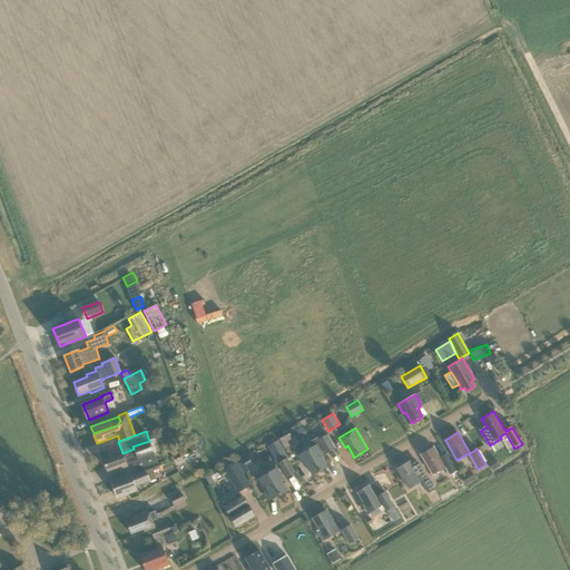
[(285,450),(291,446),(287,441),(292,439),(290,433),(279,439),(285,450)]
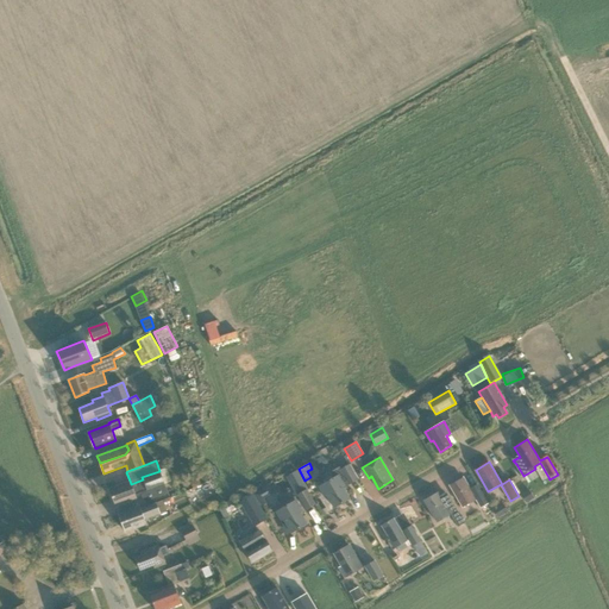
[(535,465),(534,466),(535,469),(540,477),(542,481),(548,477),(540,463),(535,465)]
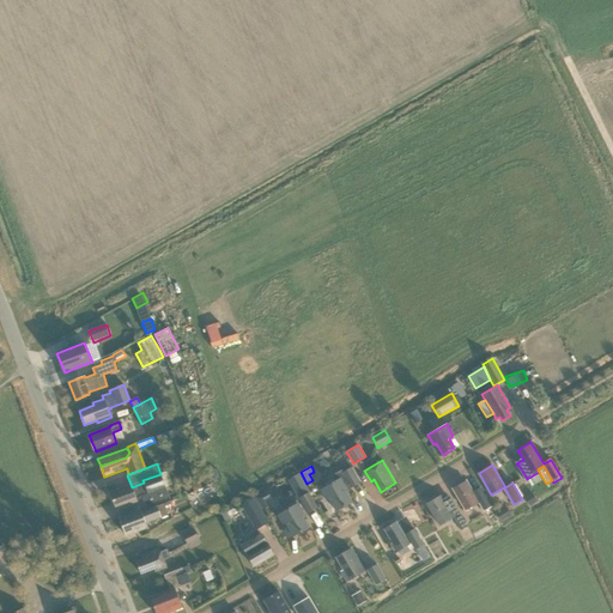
[(346,486),(350,484),(351,487),(360,483),(351,467),(343,472),(340,469),(333,474),(333,483),(321,490),(326,498),(328,497),(337,510),(352,502),(345,491),(347,490),(346,486)]
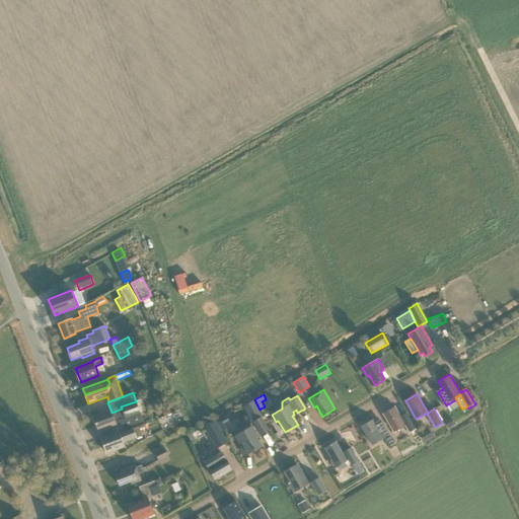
[(144,422),(140,412),(146,410),(142,399),(136,401),(121,406),(122,409),(112,413),(110,410),(93,417),(98,431),(116,424),(115,421),(120,420),(124,429),(144,422)]
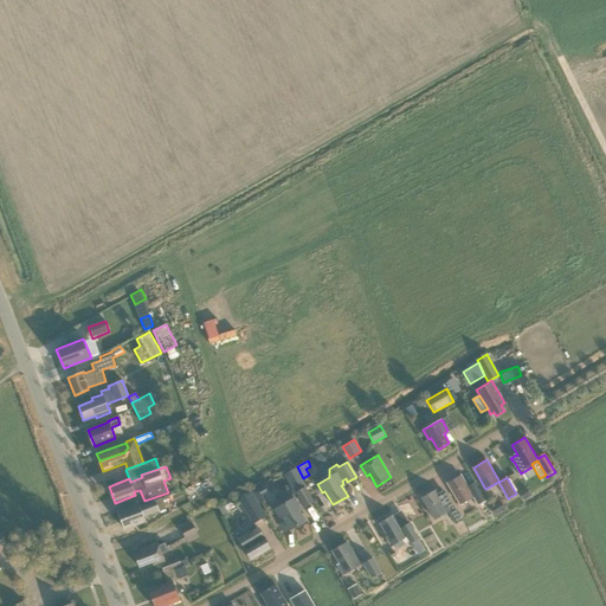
[(295,468),(284,474),(290,484),(301,478),(295,468)]
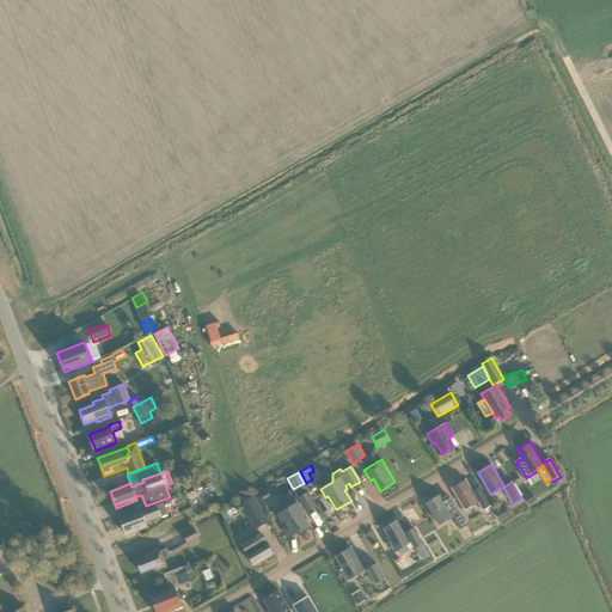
[(465,479),(452,487),(465,510),(478,502),(483,510),(490,507),(479,487),(472,491),(465,479)]
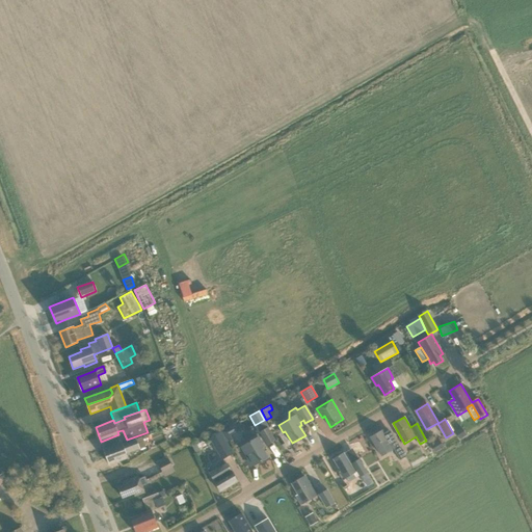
[(260,431),(268,445),(275,441),(268,427),(260,431)]
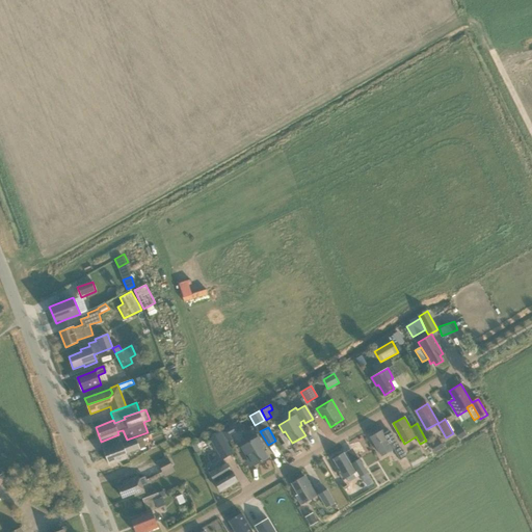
[(454,431),(459,440),(467,435),(463,431),(461,432),(459,428),(454,431)]
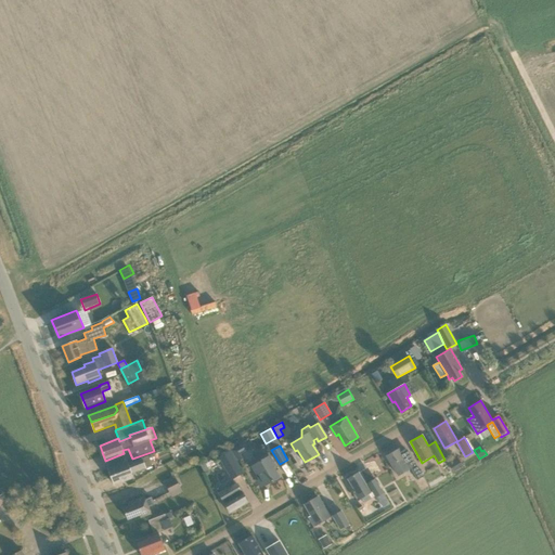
[(412,459),(407,462),(399,448),(387,455),(398,476),(411,468),(417,479),(423,476),(412,459)]
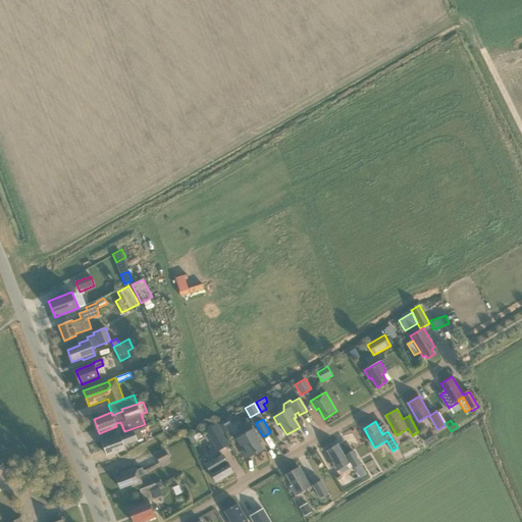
[(228,445),(216,424),(205,430),(218,452),(228,445)]
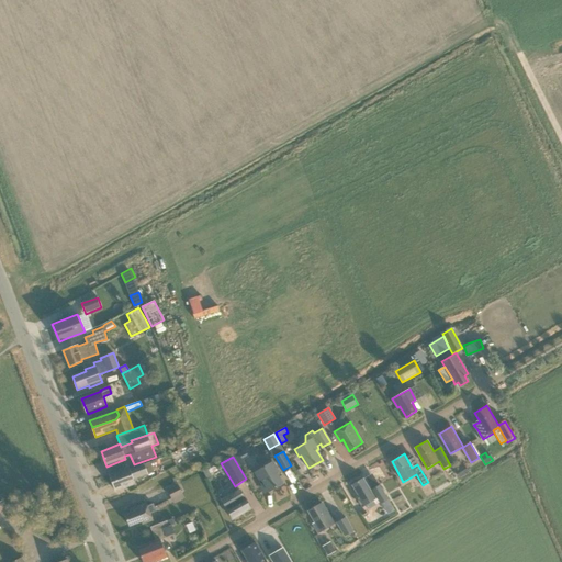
[(259,480),(261,479),(269,492),(283,483),(278,473),(279,472),(273,461),(255,472),(259,480)]
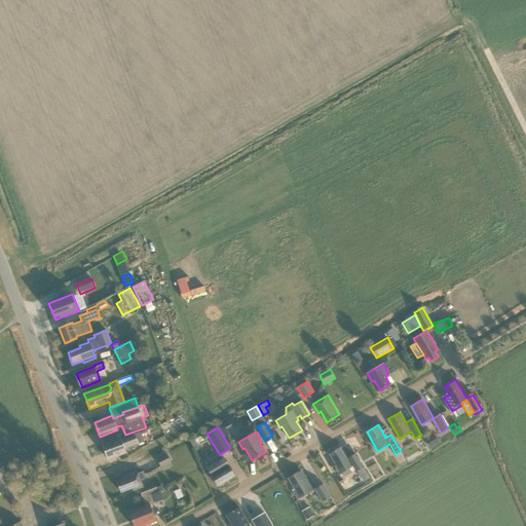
[(144,442),(140,433),(135,435),(135,434),(121,439),(120,436),(102,443),(108,459),(126,452),(124,448),(139,443),(139,444),(144,442)]
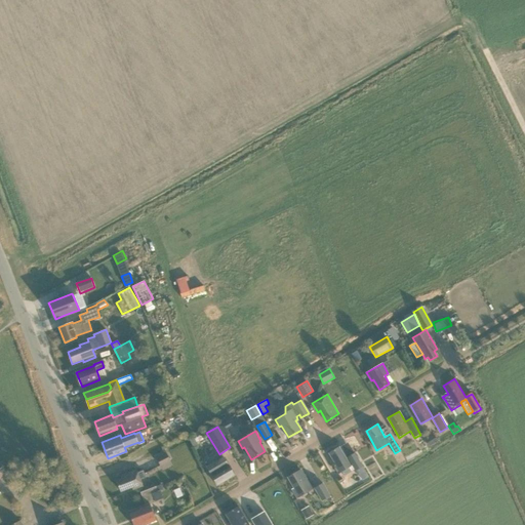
[(436,442),(432,435),(425,439),(429,446),(436,442)]
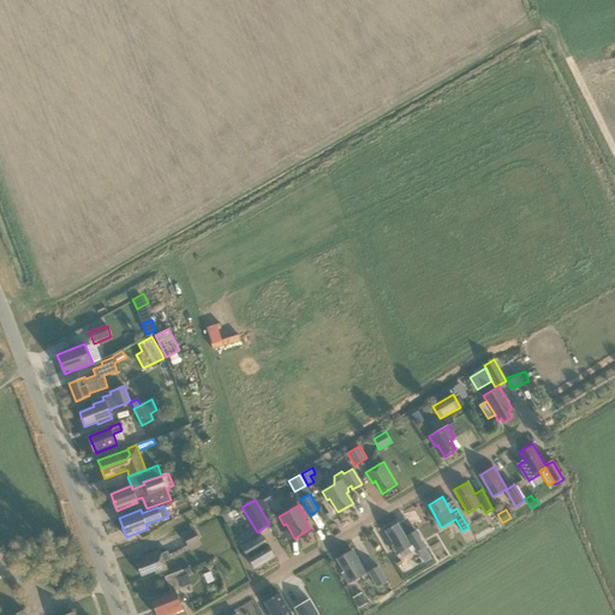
[(226,524),(232,521),(228,513),(222,515),(226,524)]
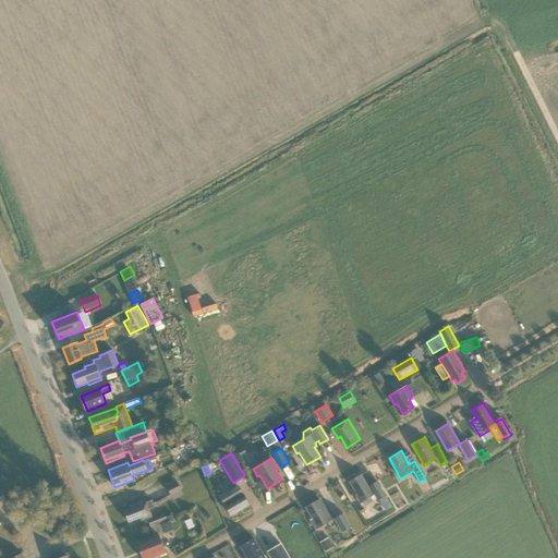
[(354,494),(360,502),(373,495),(360,474),(349,481),(356,493),(354,494)]
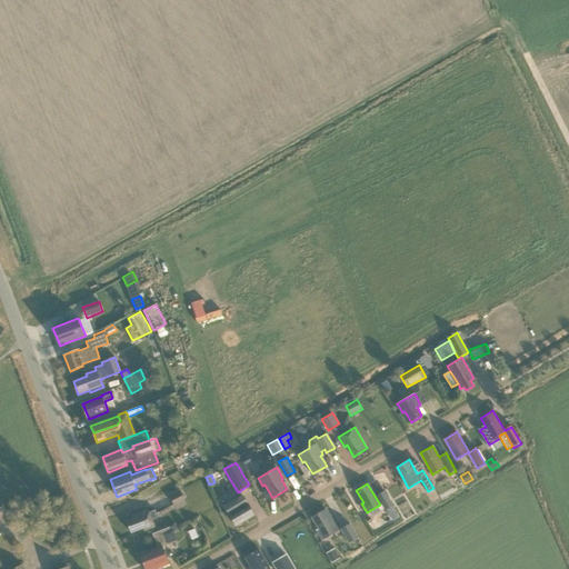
[(170,497),(181,491),(179,488),(168,492),(170,497)]
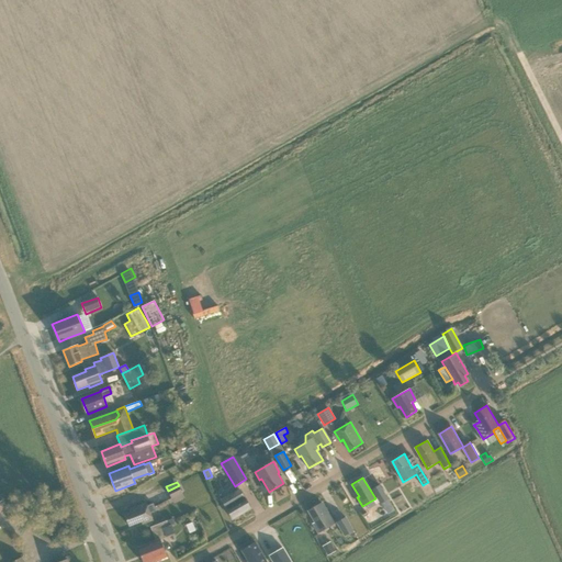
[(371,489),(381,504),(389,499),(380,484),(371,489)]
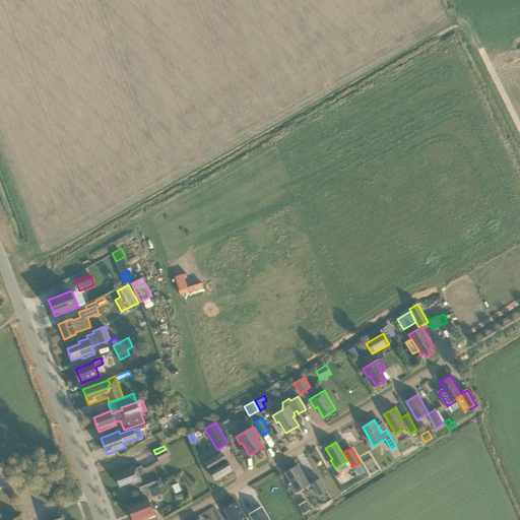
[(155,454),(158,461),(169,456),(166,449),(155,454)]
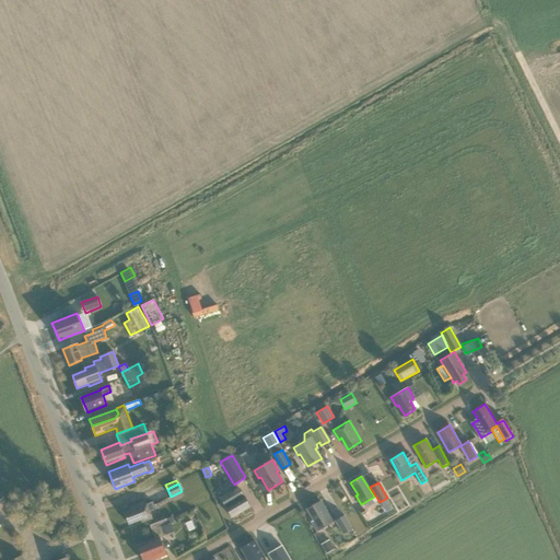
[(221,498),(232,517),(251,506),(238,487),(221,498)]
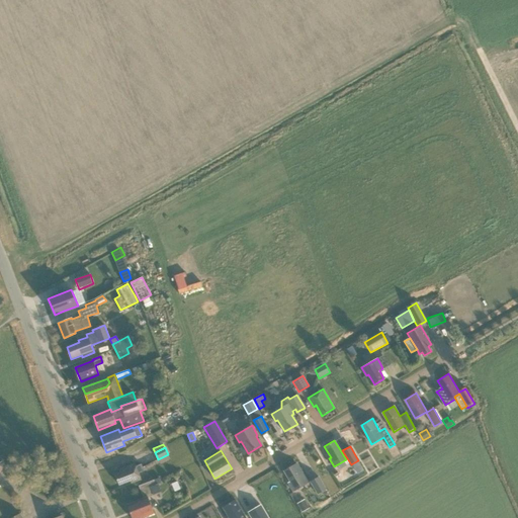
[(140,464),(137,465),(135,462),(119,468),(120,471),(115,473),(119,485),(131,481),(132,483),(142,479),(139,471),(143,470),(140,464)]
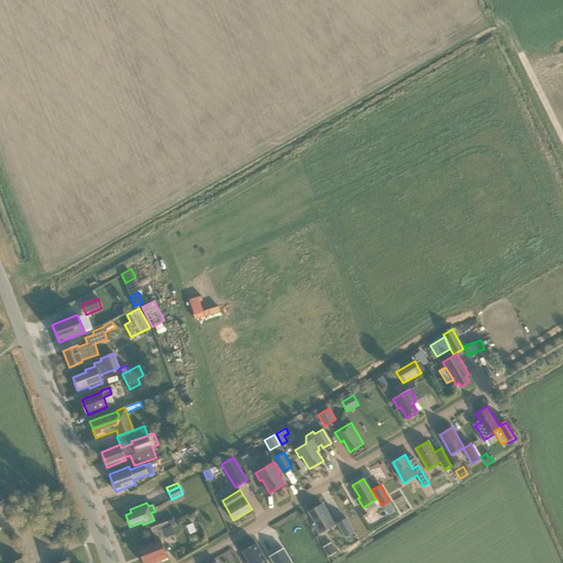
[(313,525),(319,534),(335,525),(322,503),(308,511),(316,523),(313,525)]
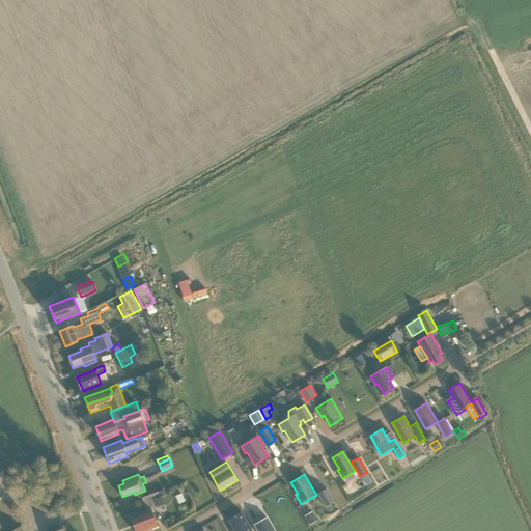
[(317,493),(326,506),(334,501),(327,487),(317,493)]
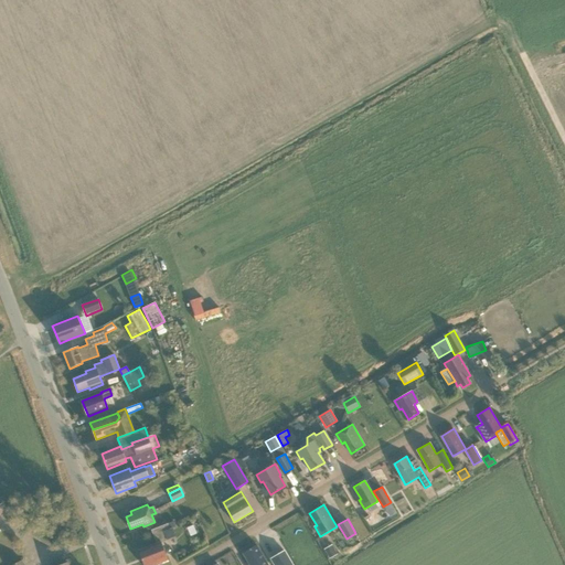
[(156,564),(168,561),(161,542),(174,536),(171,528),(176,526),(173,521),(151,530),(157,543),(138,551),(144,564),(150,564),(153,564),(156,564)]
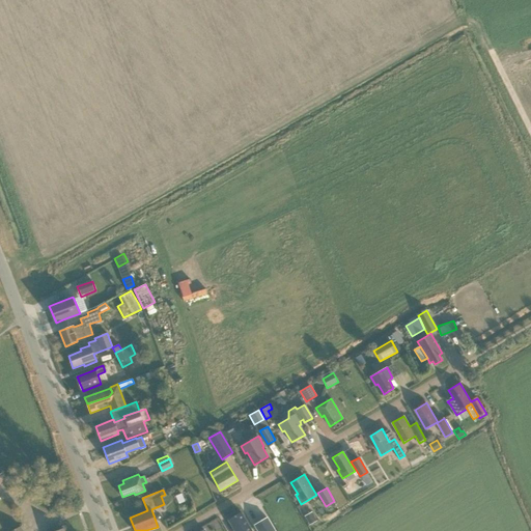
[(232,530),(252,530),(241,511),(228,520),(234,530),(232,530)]
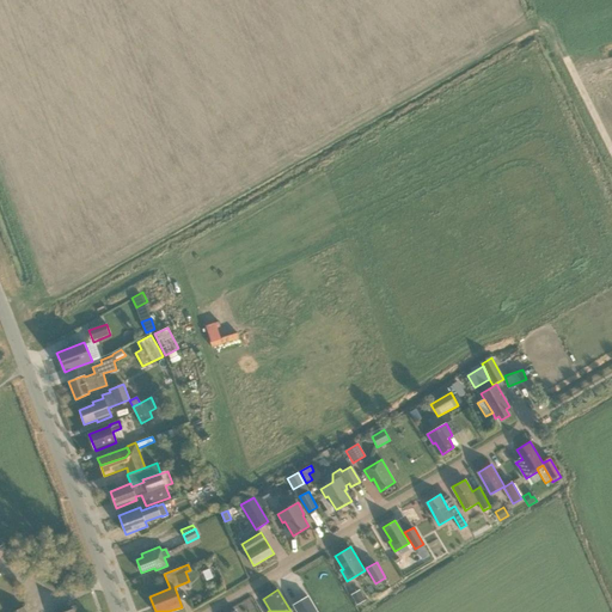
[(352,597),(356,605),(366,600),(361,592),(352,597)]
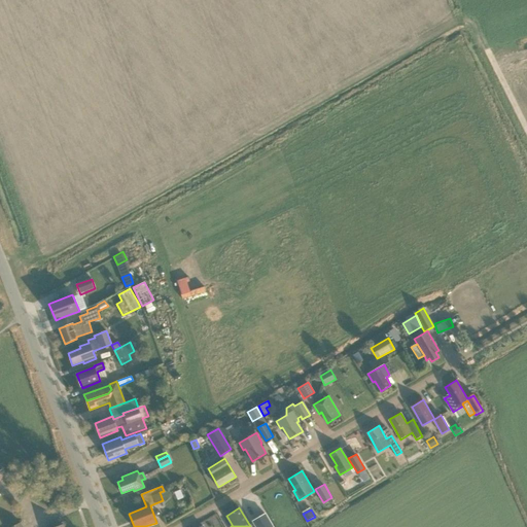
[(273,526),(266,514),(252,521),(254,526),(273,526)]
